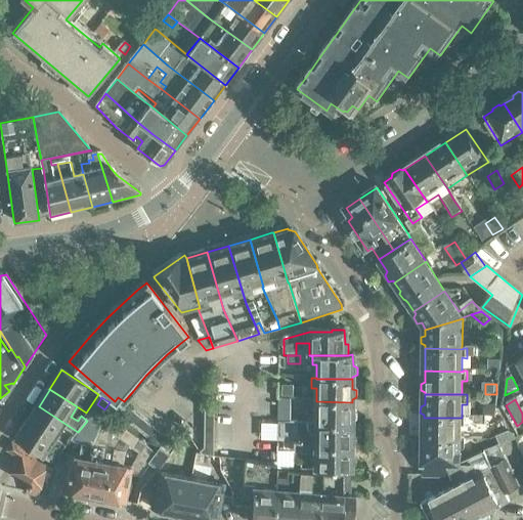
[(278,415),(278,424),(293,424),(293,409),(304,409),(304,401),(279,400),(279,403),(278,403),(278,404),(279,404),(278,414),(277,415),(278,415)]
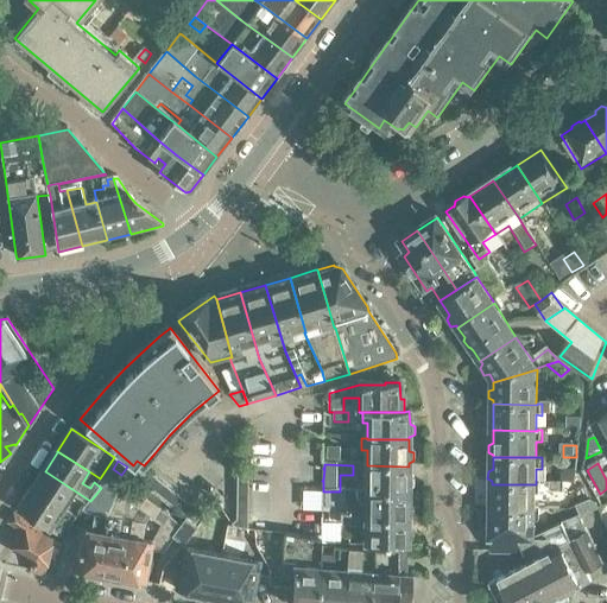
[(367,493),(408,494),(408,490),(413,488),(413,480),(409,477),(409,467),(367,465),(361,465),(361,477),(367,477),(367,493)]
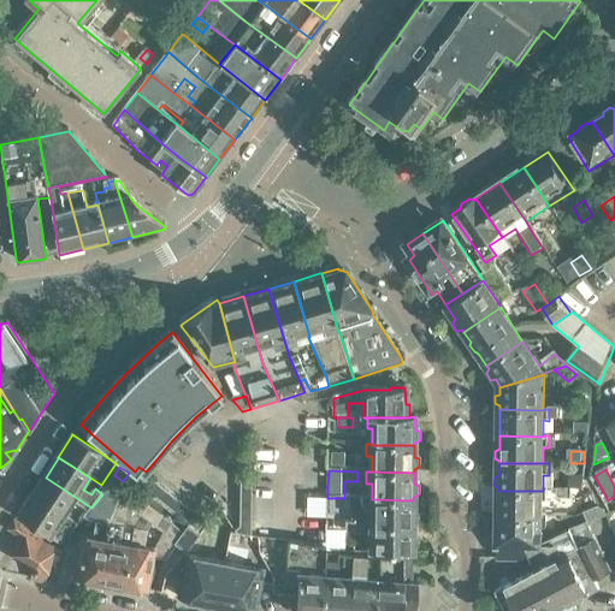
[(236,481),(241,485),(253,486),(253,476),(241,475),(236,481)]
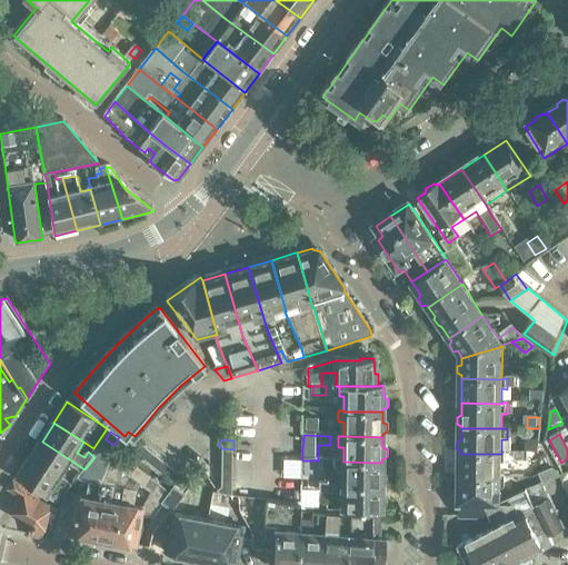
[(81,474),(85,469),(42,442),(29,461),(59,479),(68,466),(81,474)]
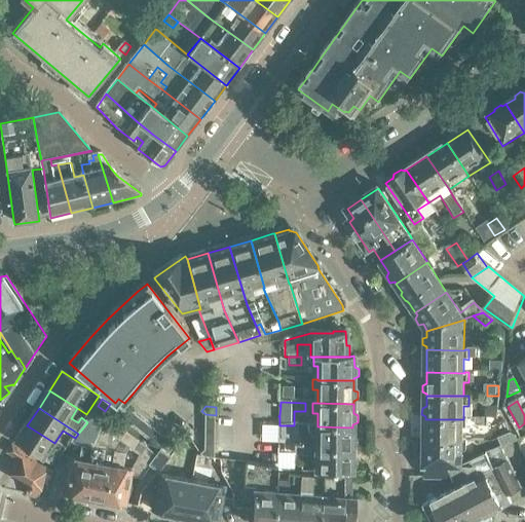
[(132,413),(126,409),(120,416),(125,420),(132,413)]
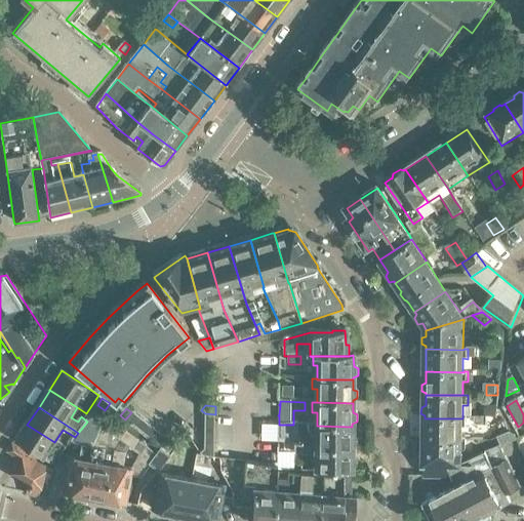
[(130,424),(136,415),(131,412),(125,419),(130,424)]
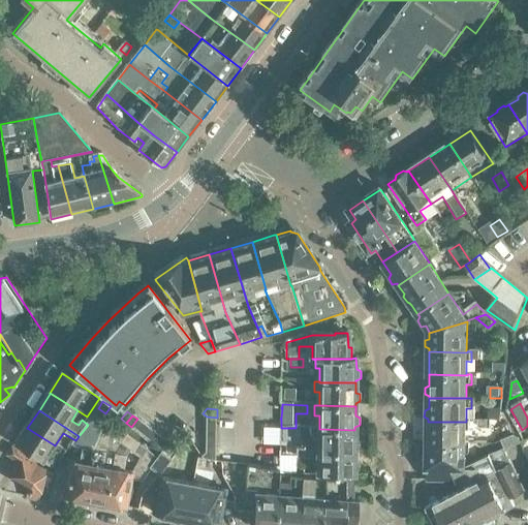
[(122,445),(128,437),(133,430),(123,422),(122,424),(111,417),(104,426),(94,454),(85,503),(106,507),(113,471),(115,457),(121,449),(122,445)]
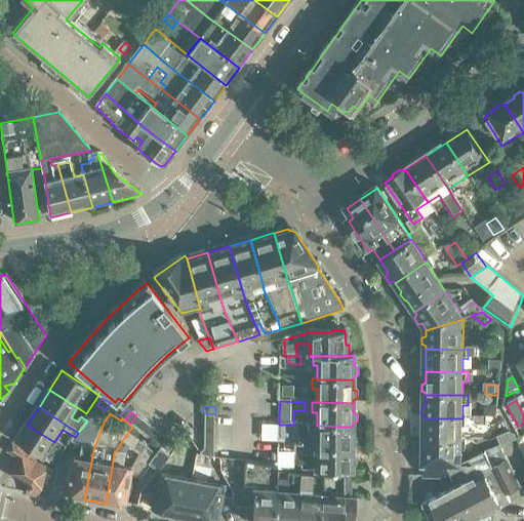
[(134,428),(140,419),(136,415),(130,424),(134,428)]
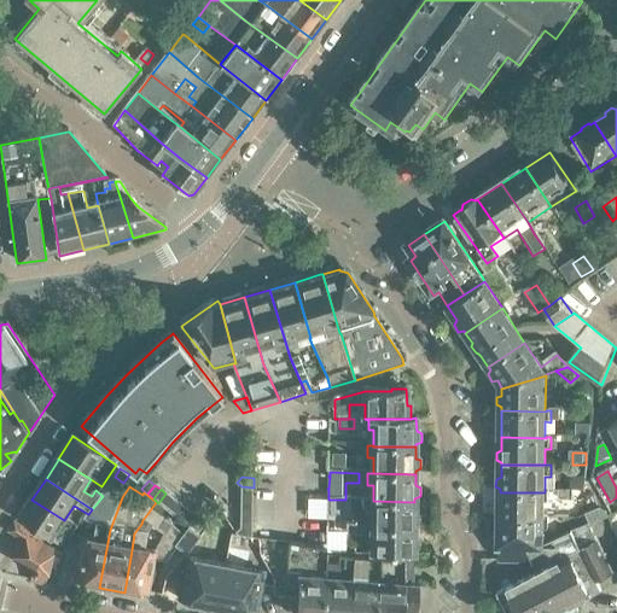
[(551,492),(545,492),(500,492),(500,503),(495,506),(495,514),(500,518),(500,520),(545,520),(545,519),(545,505),(551,505),(551,492)]
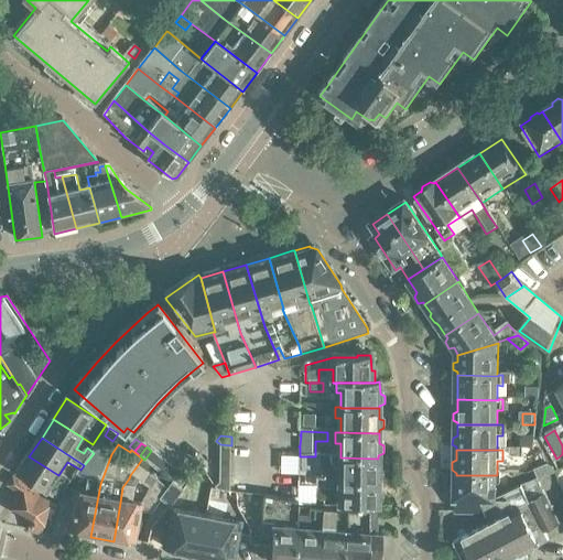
[(523,459),(523,450),(510,450),(510,459),(523,459)]
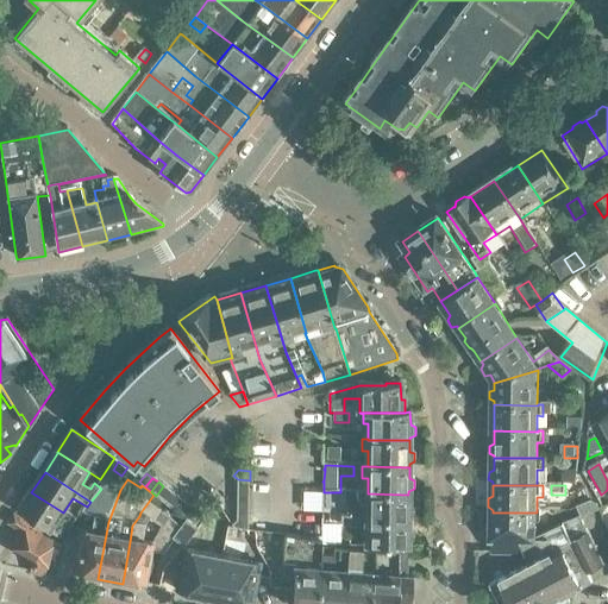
[(169,491),(163,486),(156,496),(162,499),(169,491)]
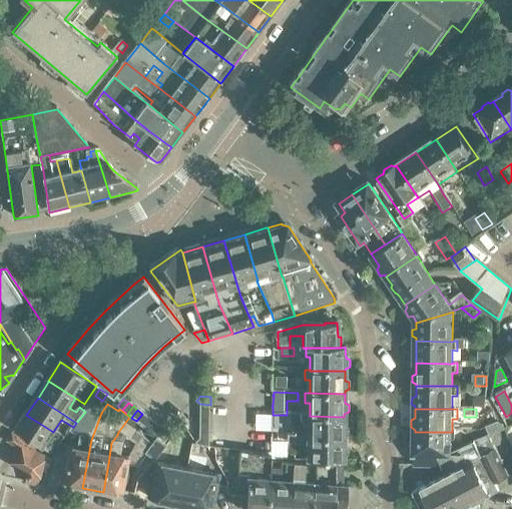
[(142,414),(136,421),(141,425),(147,418),(142,414)]
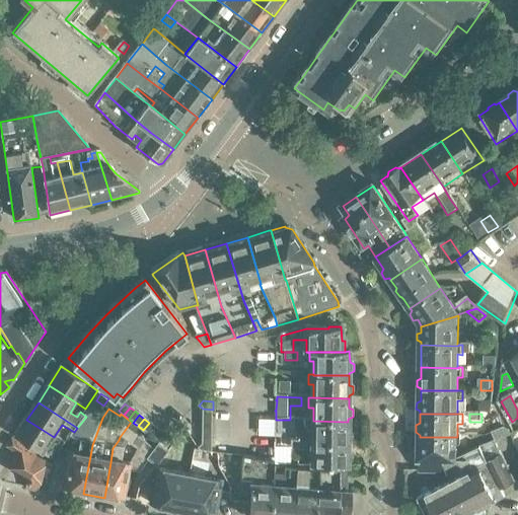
[(54,437),(26,420),(15,437),(52,459),(55,453),(47,448),(54,437)]
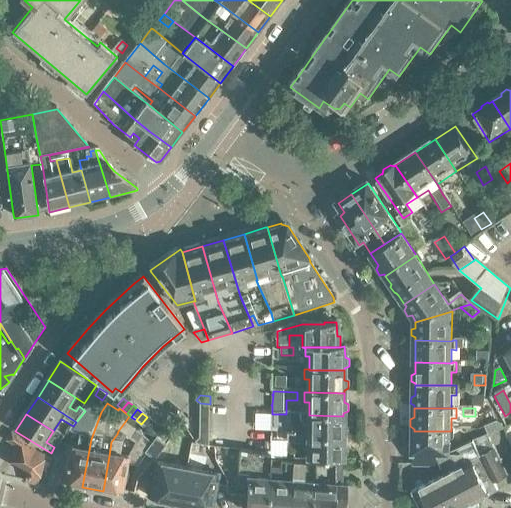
[(308,438),(343,439),(343,435),(347,433),(347,427),(343,425),(343,416),(309,415),(304,414),(303,424),(308,424),(308,437),(308,438)]
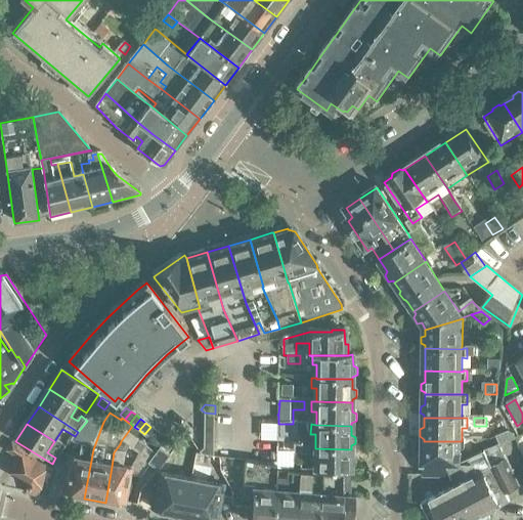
[(144,434),(148,438),(155,430),(150,427),(144,434)]
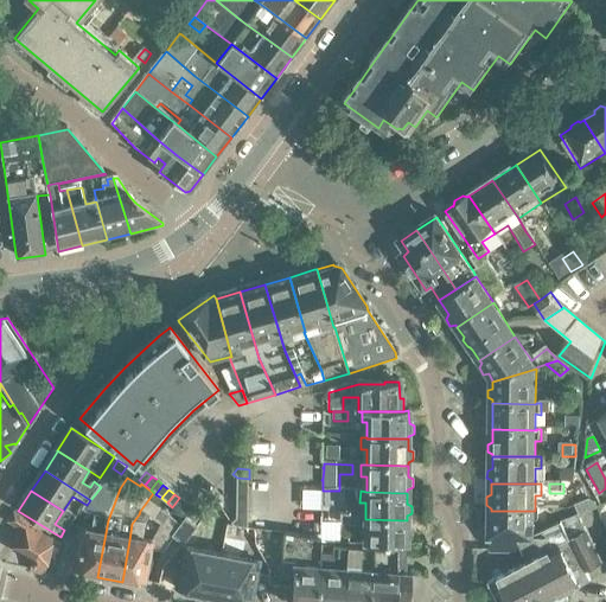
[(178,512),(185,503),(179,498),(172,507),(178,512)]
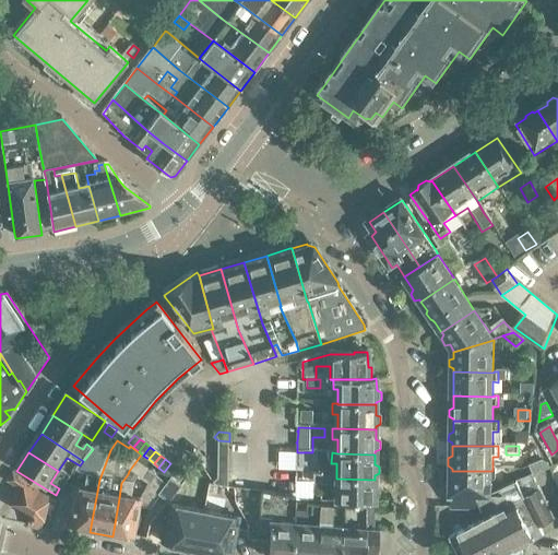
[(135,462),(129,471),(143,481),(147,472),(135,462)]
